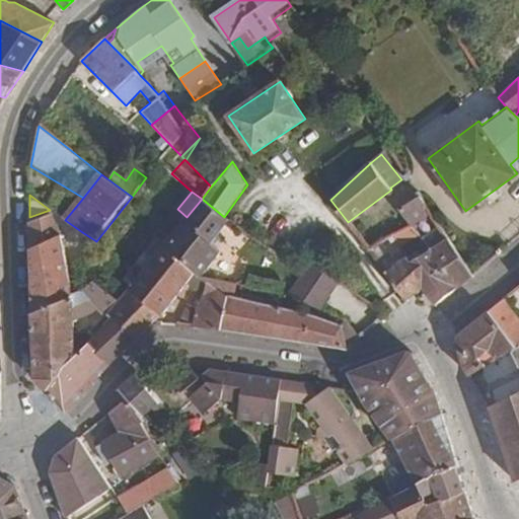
[(420,197),(398,209),(412,227),(432,215),(420,197)]
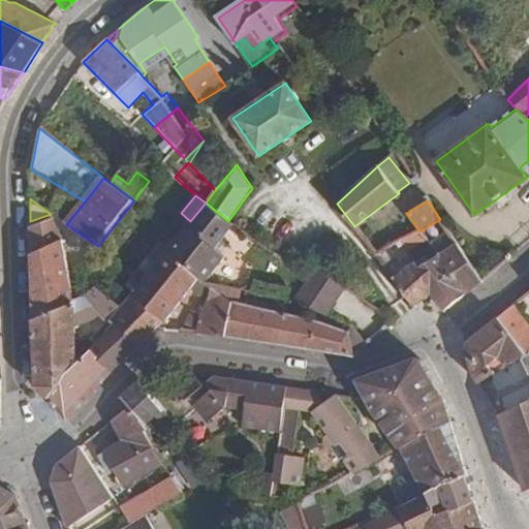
[(234,224),(228,221),(206,203),(190,221),(164,253),(199,278),(206,282),(225,256),(215,247),(234,224)]
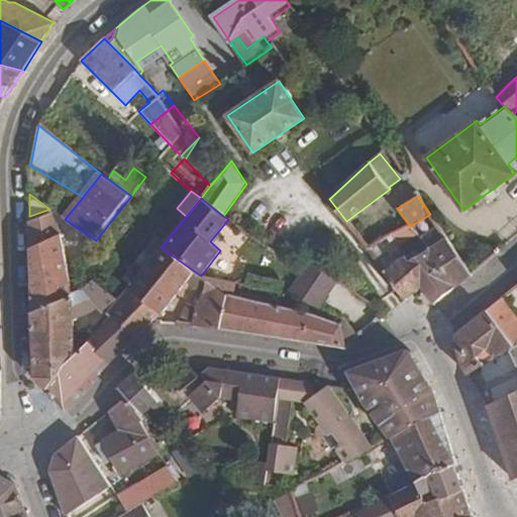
[(61,233),(52,213),(29,222),(31,286),(31,311),(72,295),(67,269),(65,252),(73,251),(70,233),(61,235),(61,233)]
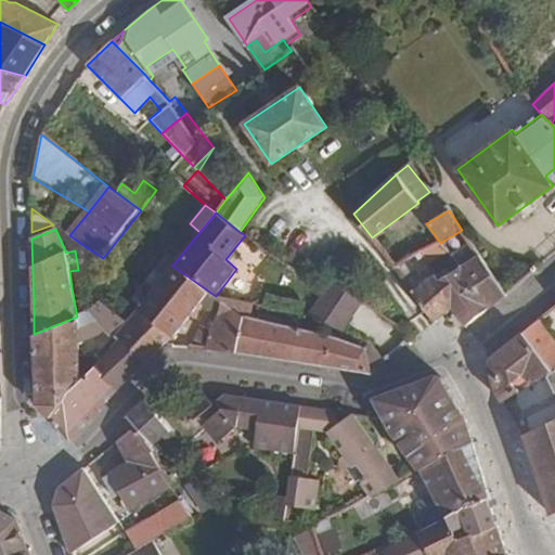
[(440,243),(417,255),(421,260),(424,265),(447,253),(440,243)]
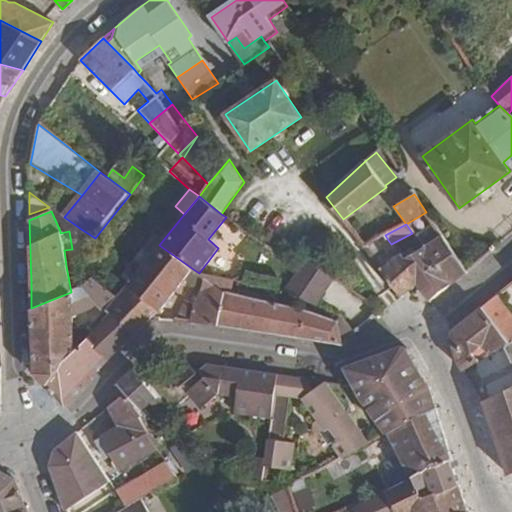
[(466,272),(441,235),(434,224),(415,237),(423,248),(450,285),(466,272)]
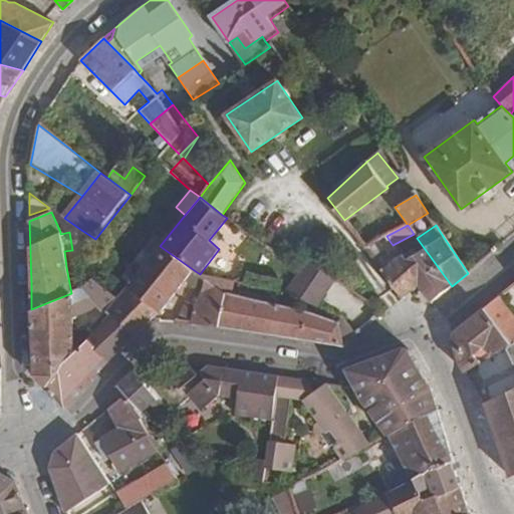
[(77,261),(85,252),(95,239),(81,230),(78,236),(83,239),(70,256),(77,261)]
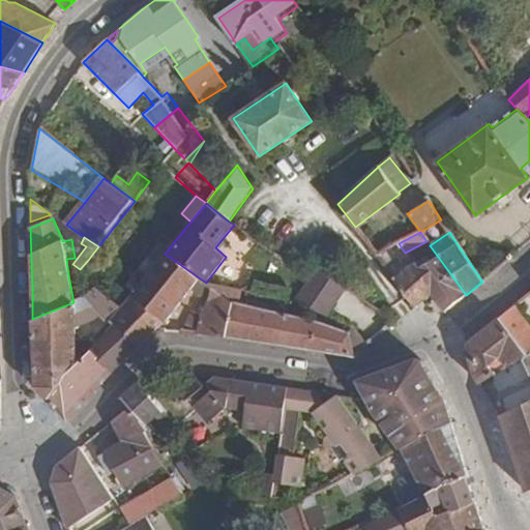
[(375,256),(393,280),(399,275),(400,275),(381,252),(375,256)]
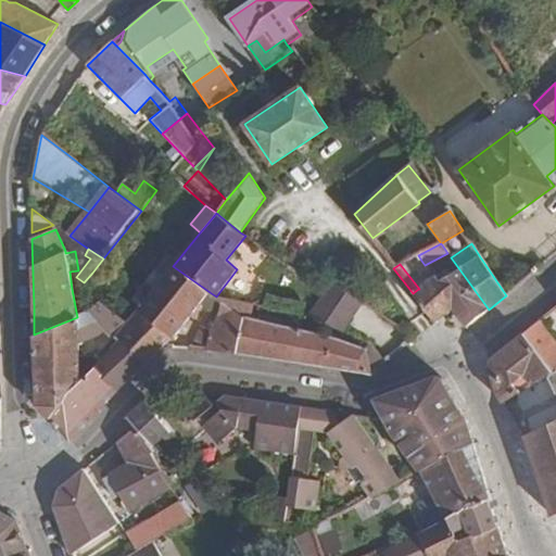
[(201,303),(210,292),(173,266),(139,308),(174,337),(201,303)]
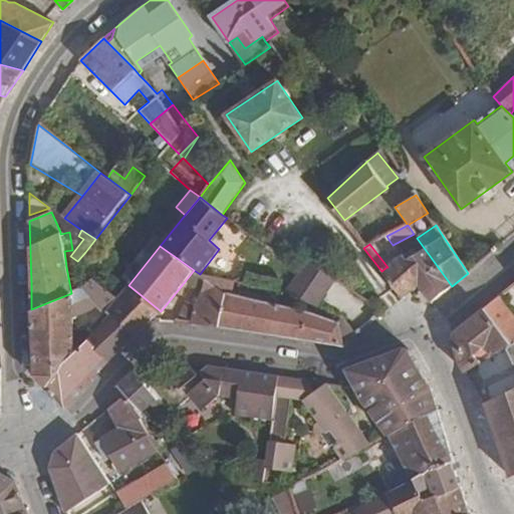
[(432,301),(452,286),(425,249),(403,261),(419,285),(432,301)]
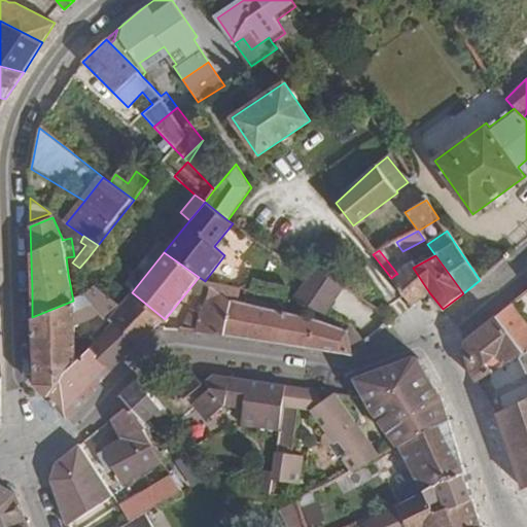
[(429,292),(413,268),(410,264),(397,274),(396,274),(391,278),(413,307),(429,292)]
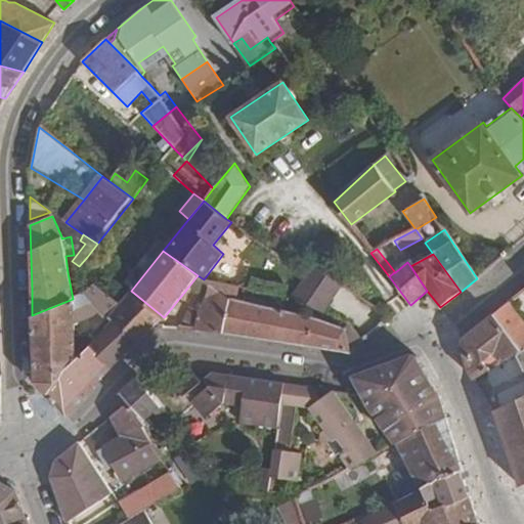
[(315,265),(302,284),(311,290),(334,298),(343,285),(315,265)]
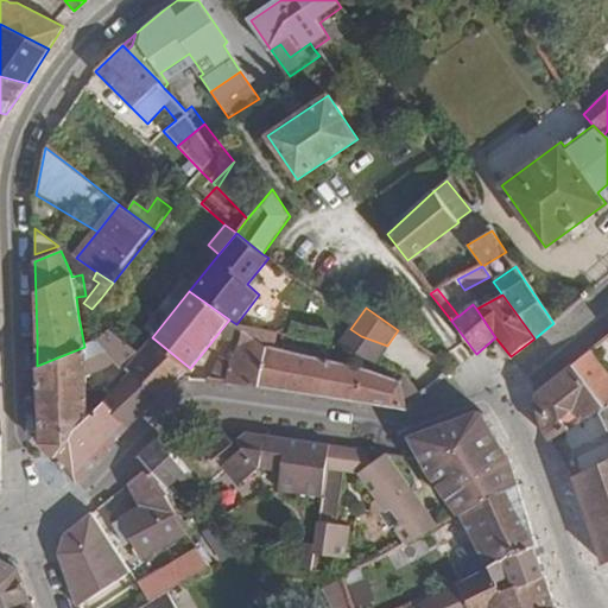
[(88,315),(78,316),(84,347),(93,343),(96,341),(101,337),(88,315)]
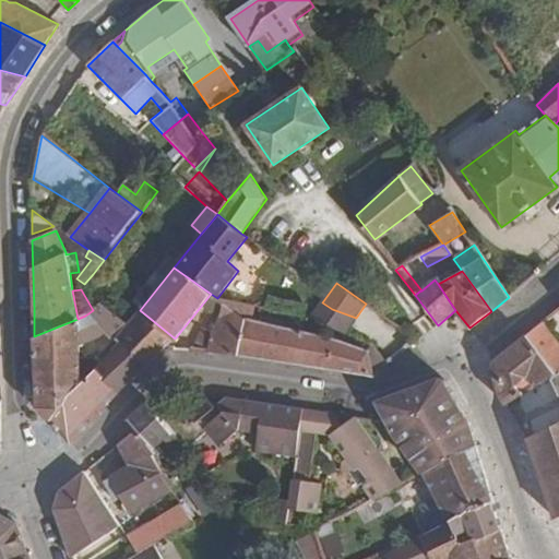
[(202,305),(219,318),(225,304),(217,298),(211,294),(202,305)]
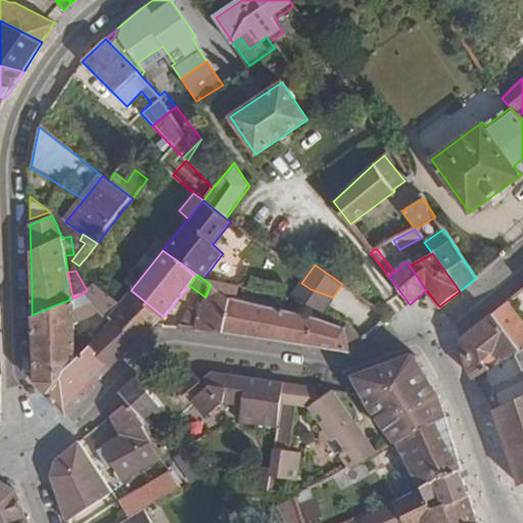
[(238,285),(203,279),(210,284),(226,297),(230,298),(235,299),(238,285)]
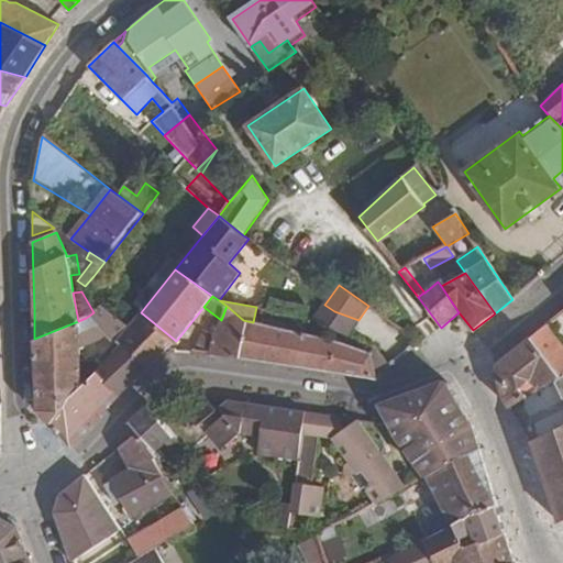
[(100,324),(119,340),(129,327),(101,305),(94,312),(89,316),(100,324)]
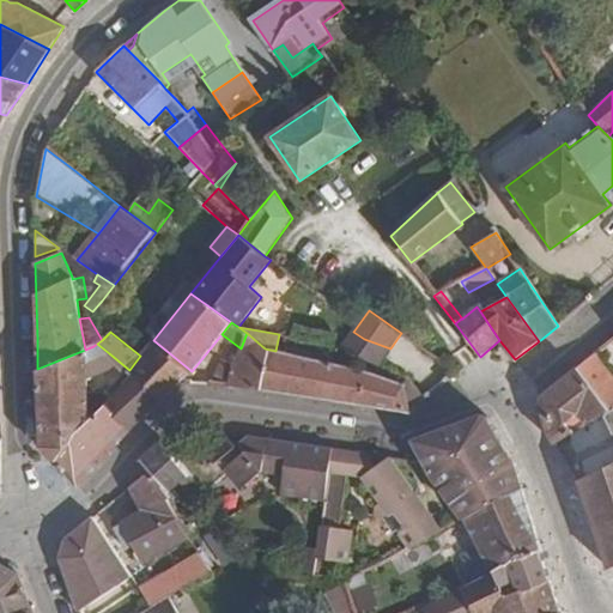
[(364,339),(353,332),(343,349),(378,364),(390,349),(364,339)]
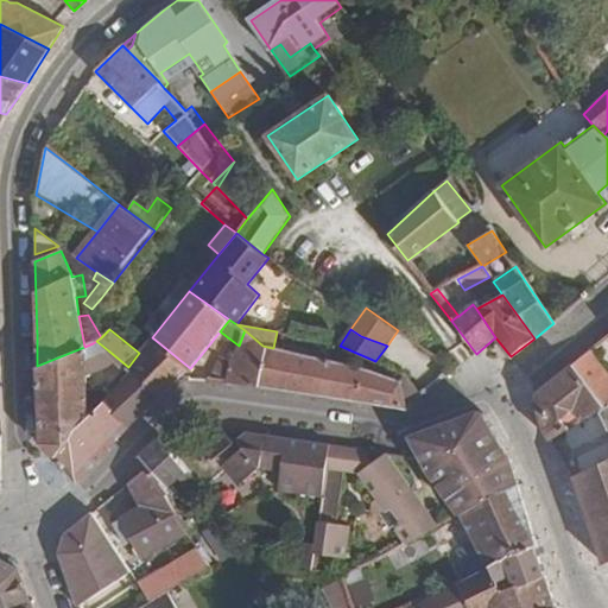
[(226,384),(259,387),(267,347),(263,346),(245,330),(239,346),(235,355),(233,354),(230,361),(226,360),(216,382),(226,384)]
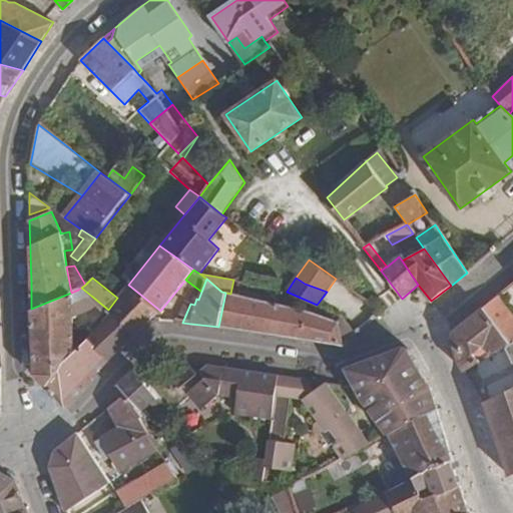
[(151,320),(157,315),(160,311),(128,285),(117,298),(108,310),(112,314),(136,334),(144,326),(151,320)]
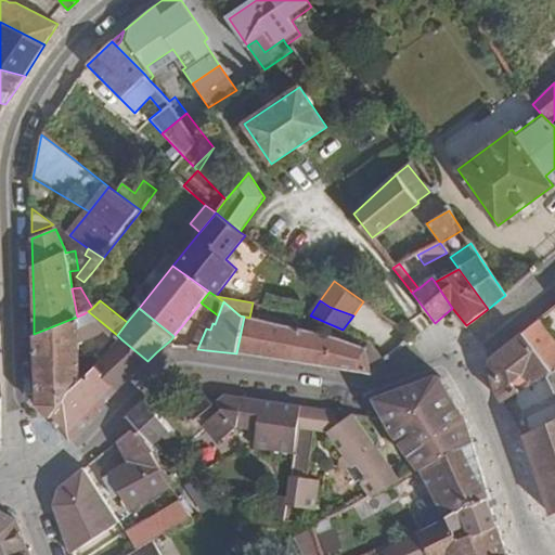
[(77,317),(78,328),(99,320),(88,311),(85,313),(77,317)]
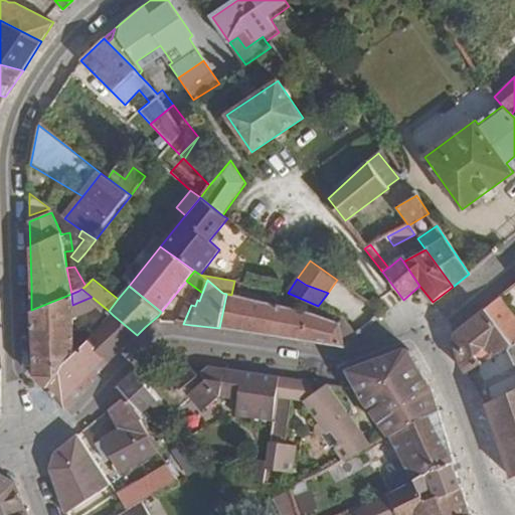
[(74,340),(72,305),(71,294),(31,310),(34,374),(46,387),(62,368),(74,355),(74,347),(74,340)]
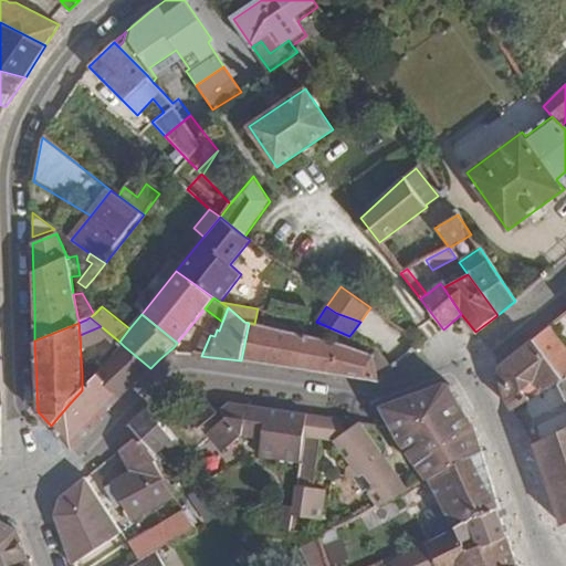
[(378,381),(373,355),(348,346),(333,342),(254,324),(249,323),(241,360),(378,381)]
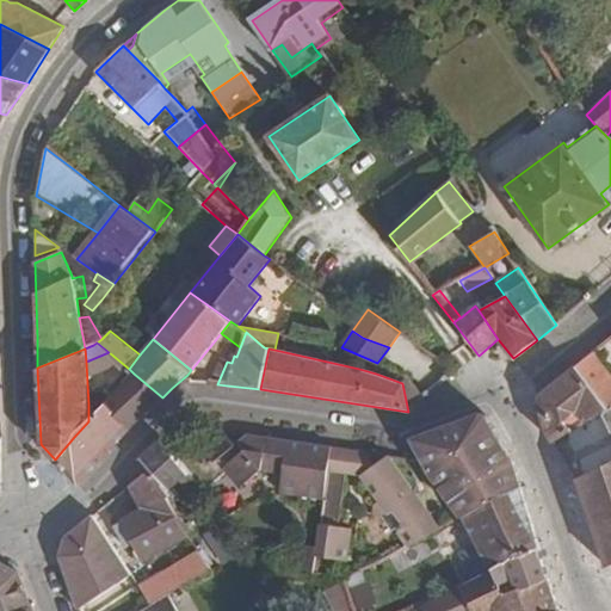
[(610,377),(592,353),(575,366),(609,409),(610,407),(610,377)]
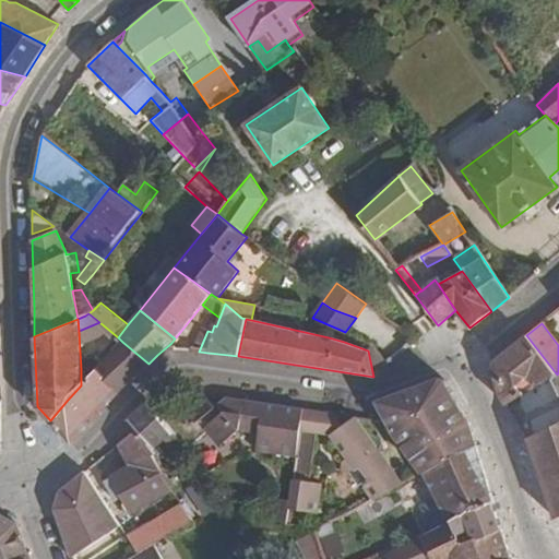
[(550,378),(557,375),(526,335),(494,360),(491,368),(500,395),(506,405),(550,378)]
